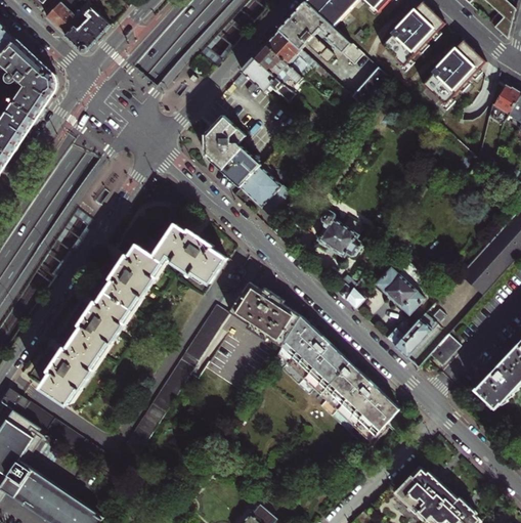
[(56,28),(63,36),(90,7),(85,3),(81,7),(79,9),(78,9),(76,10),(77,12),(75,14),(75,16),(66,7),(72,0),(59,0),(44,16),(56,28)]
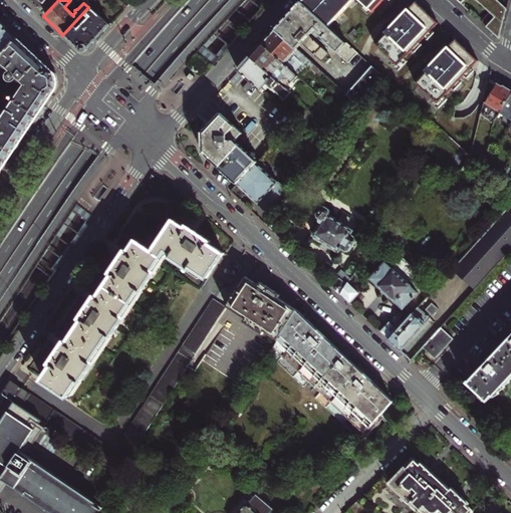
[(299,0),(298,1),(325,25),(348,0),(358,0),(369,10),(378,0),(299,0)]
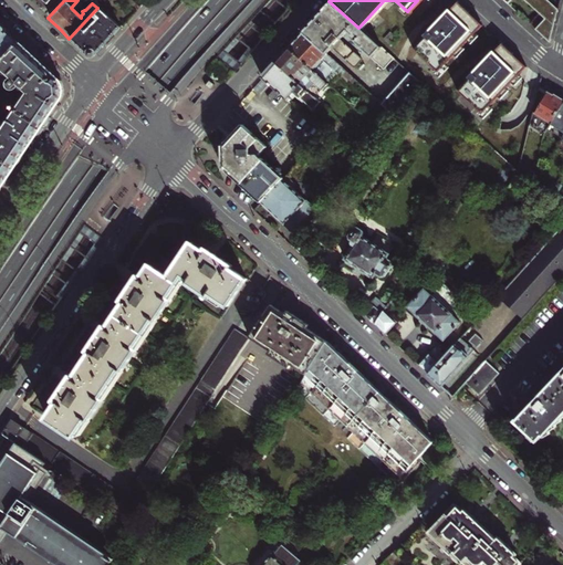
[(501,0),(504,2),(507,0),(522,0),(535,12),(542,18),(532,29),(546,42),(555,7),(548,0),(501,0)]
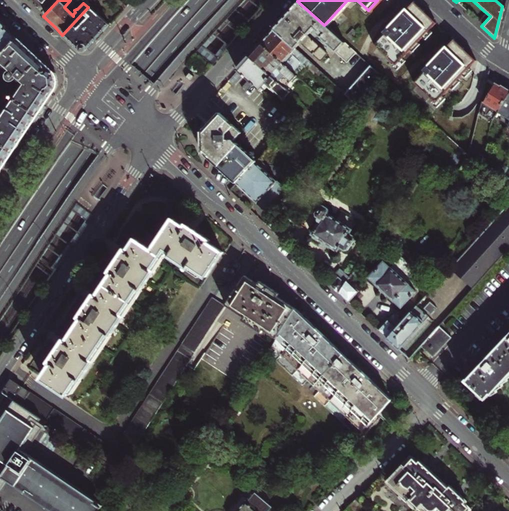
[(305,33),(312,26),(316,30),(315,31),(335,49),(333,51),(345,61),(354,52),(324,25),(297,1),(284,15),(272,29),(292,47),(298,41),(319,59),(326,51),(305,33)]
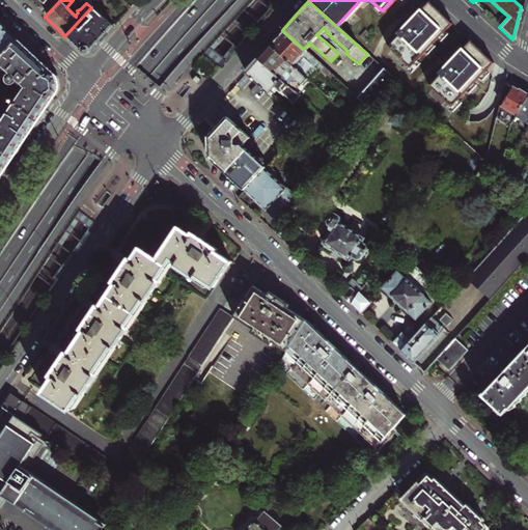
[(68,38),(72,42),(98,14),(91,7),(64,36),(68,38)]
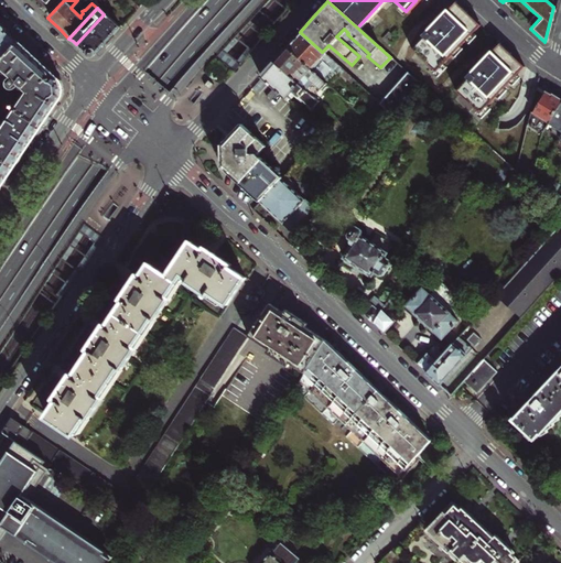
[(433,69),(477,23),(463,9),(454,19),(444,9),(409,47),(433,69)]
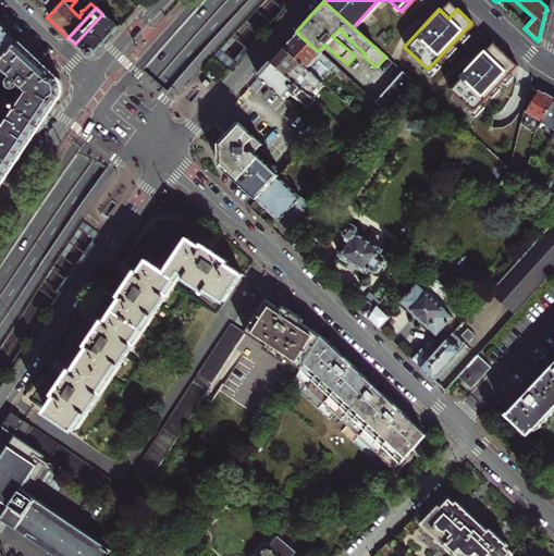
[(524,28),(533,17),(527,12),(517,23),(524,28)]
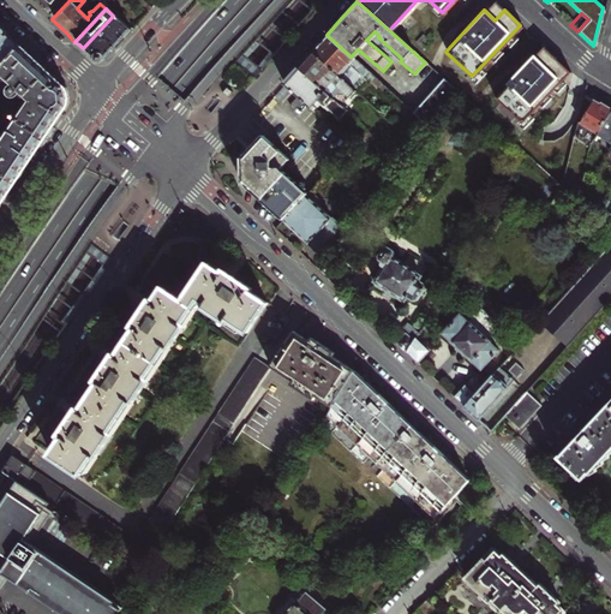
[(129,29),(113,16),(83,48),(94,59),(97,58),(101,58),(113,46),(129,29)]
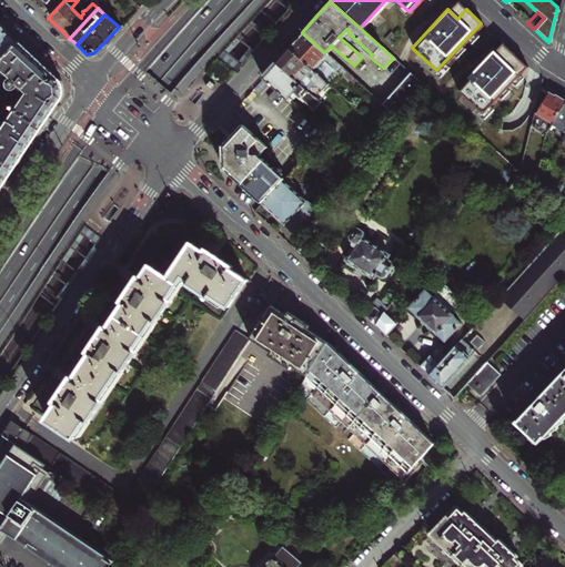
[(324,52),(302,32),(294,40),(288,48),(326,83),(338,70),(340,73),(343,70),(324,52)]
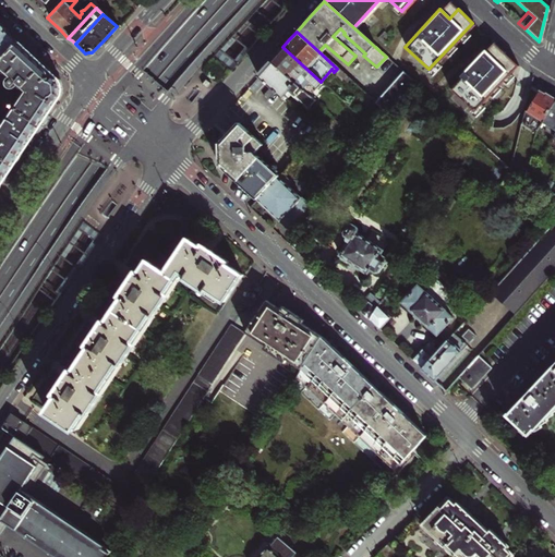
[(8,34),(0,41),(0,61),(16,43),(11,37),(8,34)]
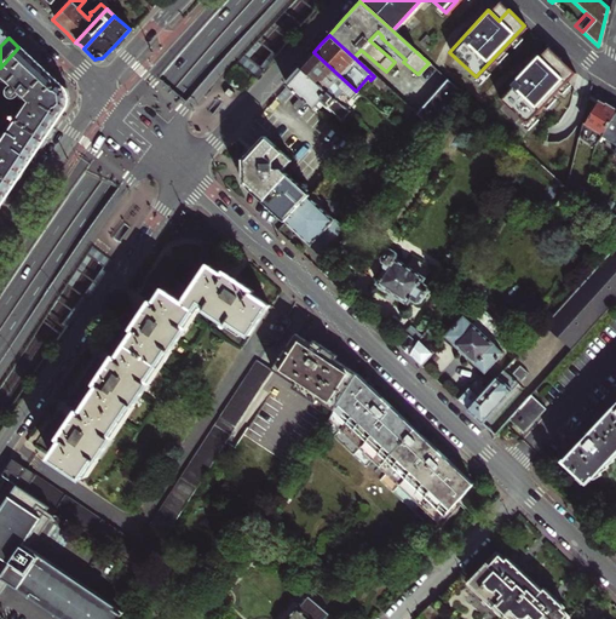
[(16,96),(17,95),(36,64),(34,62),(27,55),(18,47),(0,68),(0,79),(9,87),(7,90),(7,92),(9,95),(10,96),(11,97),(13,97),(16,96)]
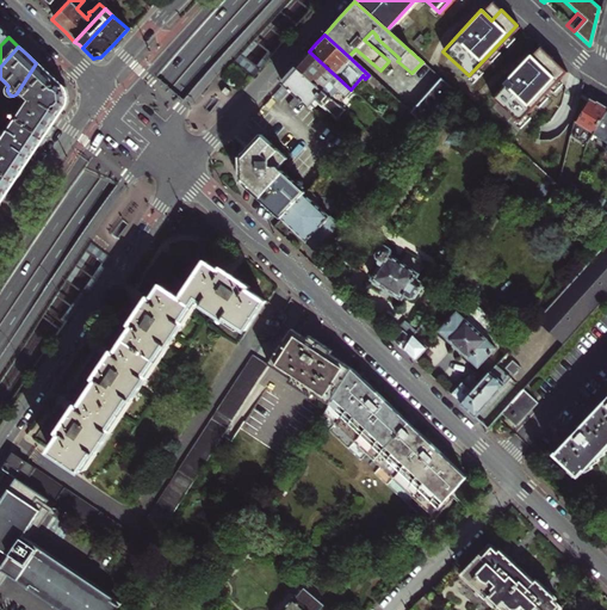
[(345,96),(351,90),(309,51),(302,59),(295,66),(324,94),(333,85),(345,96)]
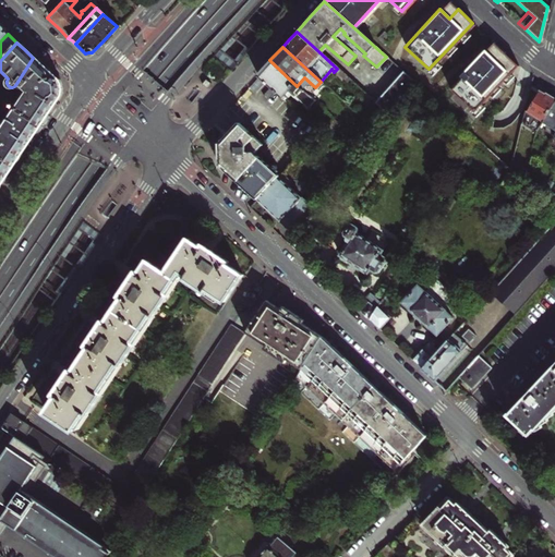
[(471,110),(516,63),(502,50),(493,60),(483,50),(448,88),(471,110)]
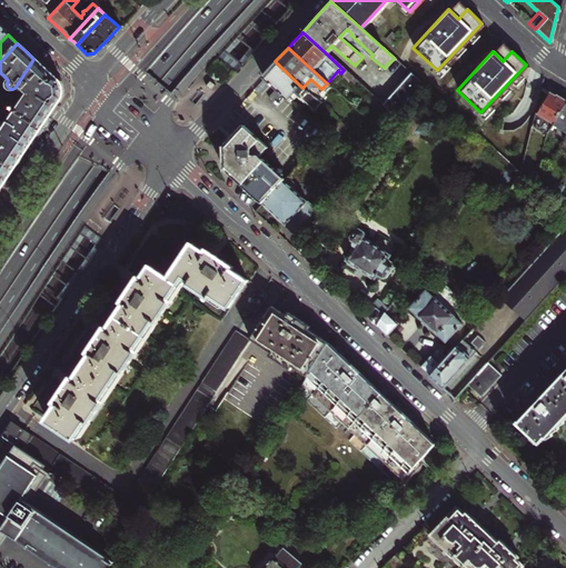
[(33,59),(16,87),(22,93),(42,67),(38,63),(33,59)]
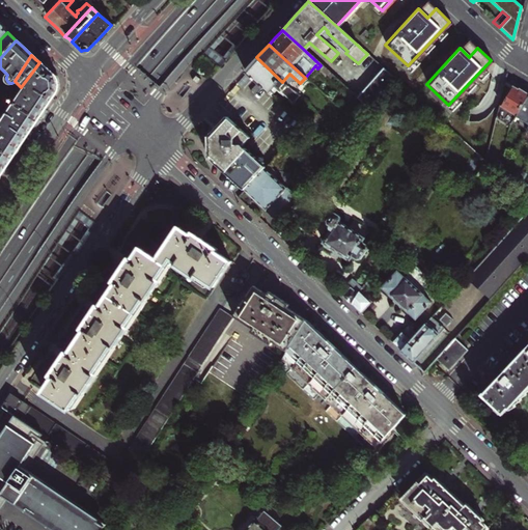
[(298,95),(282,82),(256,57),(250,64),(244,72),(254,80),(259,85),(266,90),(271,84),(290,102),(298,95)]
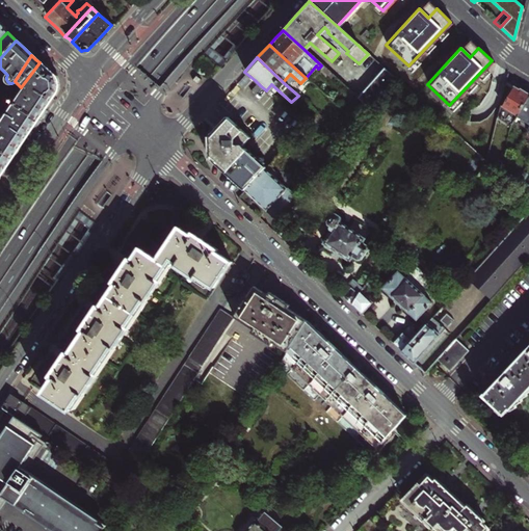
[(21,87),(17,94),(41,111),(55,89),(55,83),(54,77),(40,62),(21,87)]
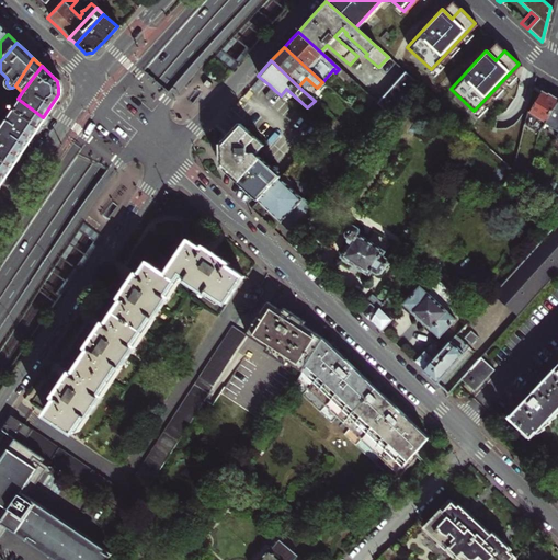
[(405,71),(376,102),(387,113),(416,82),(405,71)]
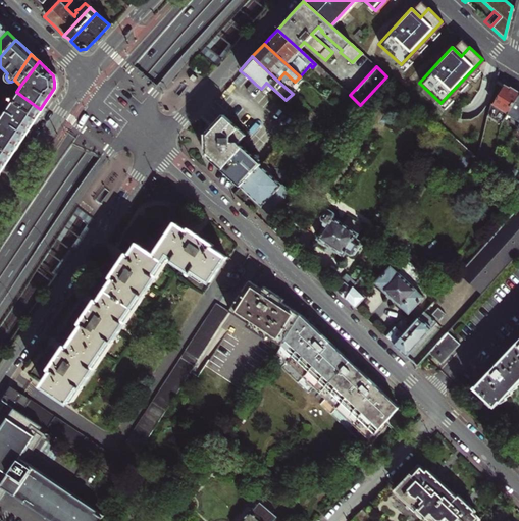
[(255,84),(250,79),(242,87),(247,92),(255,84)]
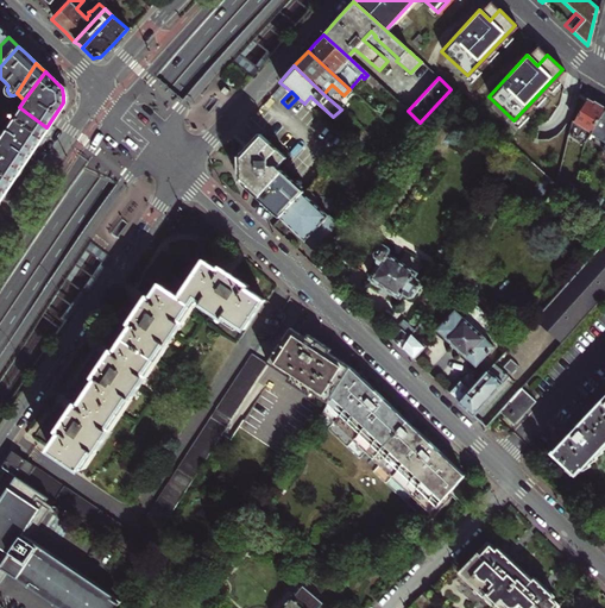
[(585,139),(588,132),(604,107),(596,102),(593,101),(592,102),(586,99),(567,127),(585,139)]
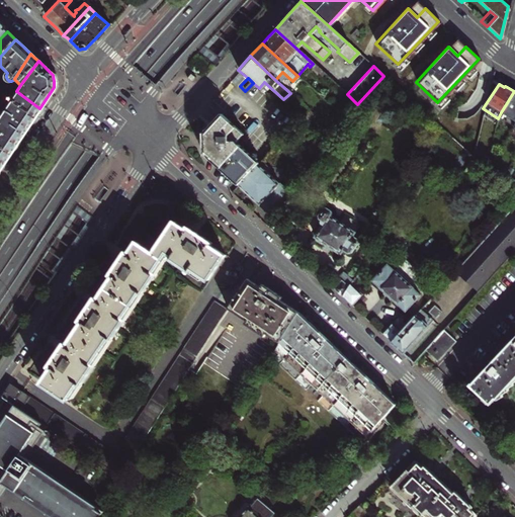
[(0,118),(0,167),(18,140),(39,108),(16,91),(12,97),(10,96),(9,98),(10,99),(0,114),(0,118)]
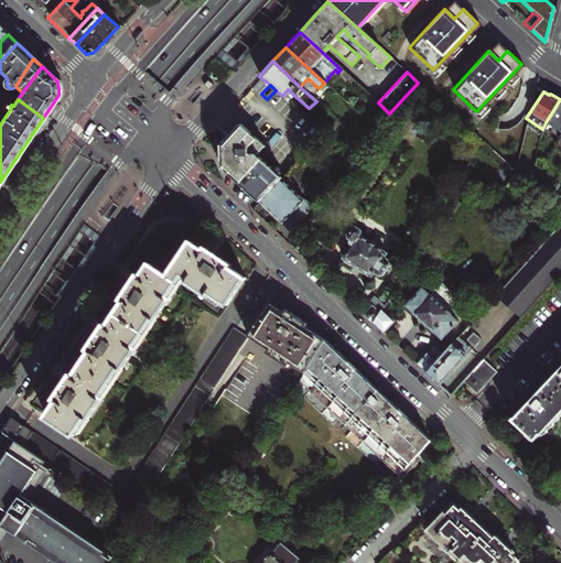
[(560,131),(560,129),(560,100),(560,99),(546,122),(560,131)]
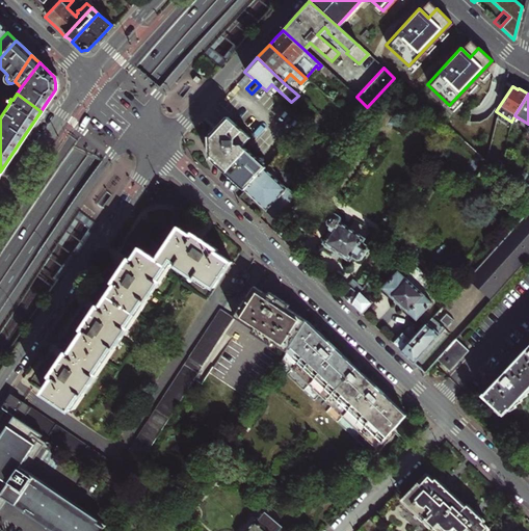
[(209,133),(240,145),(247,137),(226,116),(217,125),(209,133)]
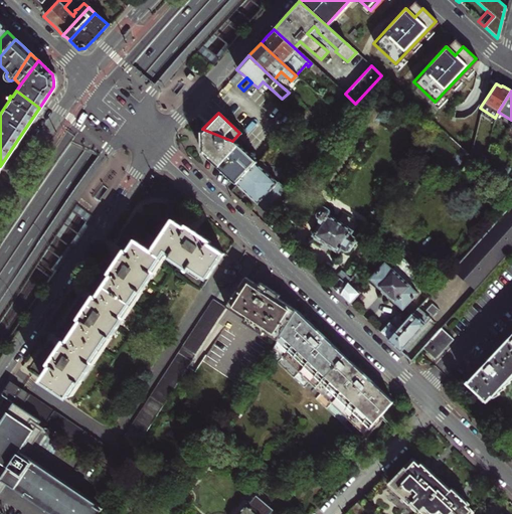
[(256,162),(232,141),(202,129),(202,142),(202,149),(203,153),(235,183),(256,162)]
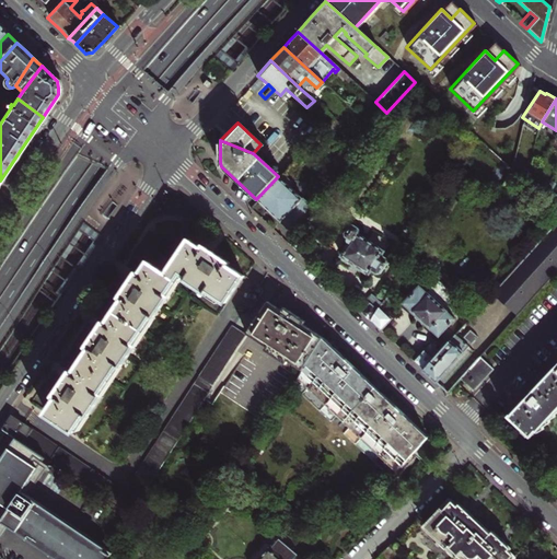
[(281,173),(278,176),(256,199),(270,212),(286,228),(308,205),(286,185),(288,183),(288,179),(281,173)]
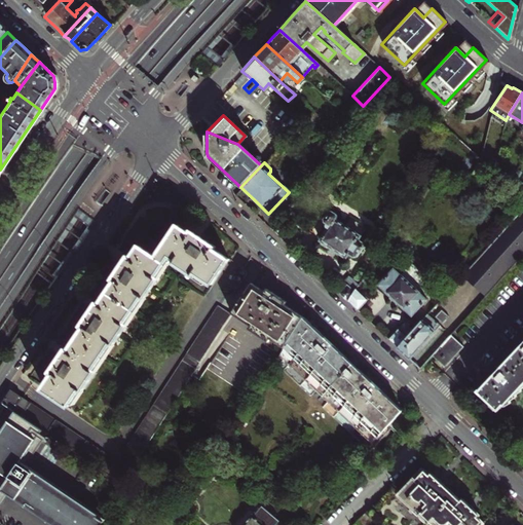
[(522,251),(522,208),(462,274),(485,294),(516,260),(522,253),(522,251)]
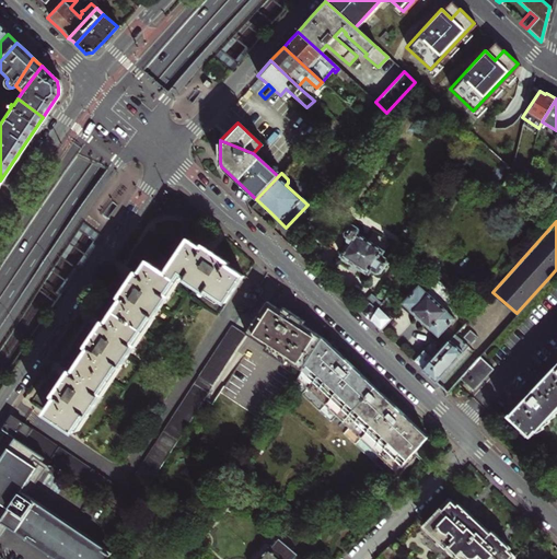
[(347,243),(338,255),(349,263),(355,266),(366,274),(369,270),(374,274),(378,272),(385,261),(383,257),(379,255),(381,252),(355,234),(356,232),(355,230),(350,226),(348,228),(343,235),(345,236),(343,240),(347,243)]
